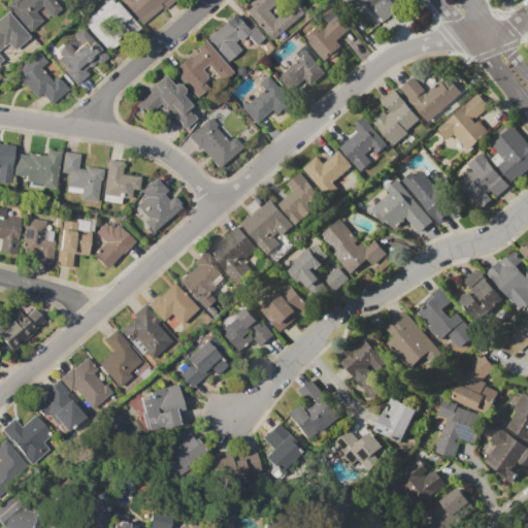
[(6,6),(12,0),(15,0),(18,2),(20,0),(51,0),(59,8),(50,18),(40,7),(33,13),(40,21),(29,31),(6,6)]
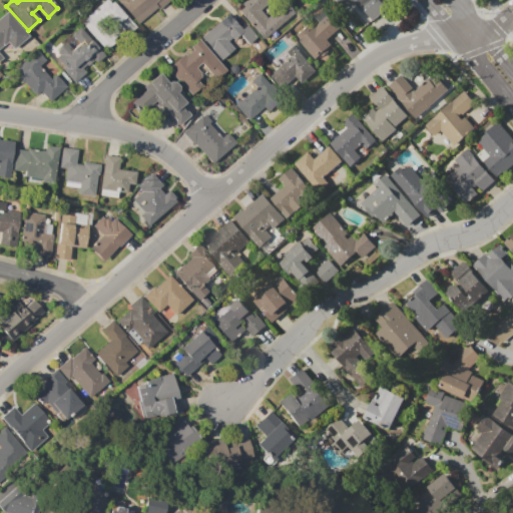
[(79,20),(102,0),(106,0),(109,3),(112,1),(125,17),(117,24),(125,34),(104,51),(79,20)]
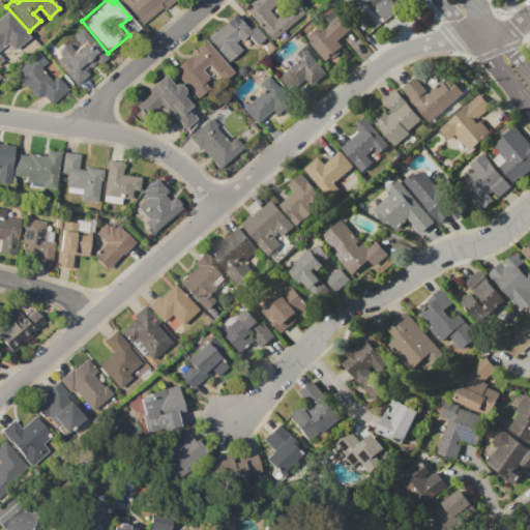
[(119,0),(173,0),(142,27),(119,0)]
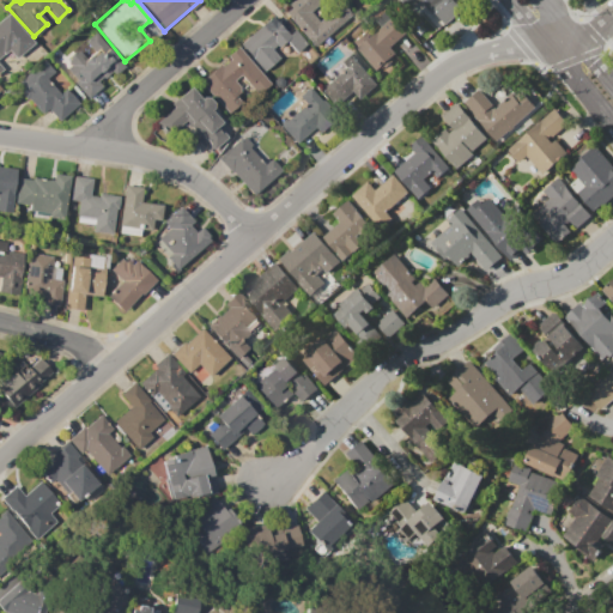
[(290,0),(339,0),(344,5),(343,6),(351,16),(314,48),(286,18),(287,17),(284,13),(289,10),(285,5),(290,0)]
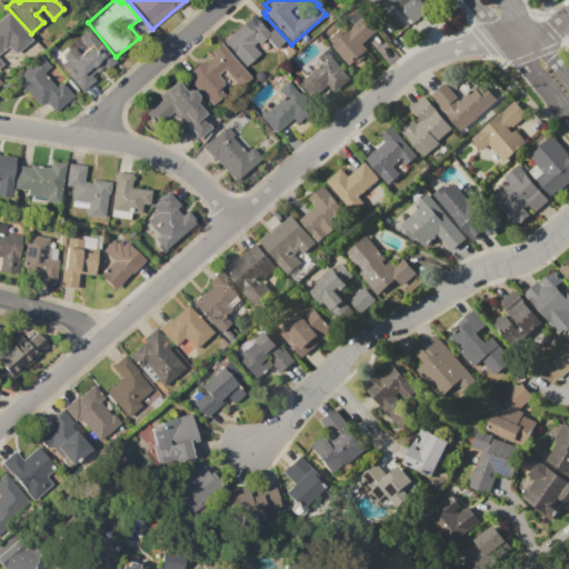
[(430,0),(433,3),(412,22),(403,12),(401,13),(391,1),(381,9),(373,0),(430,0)]
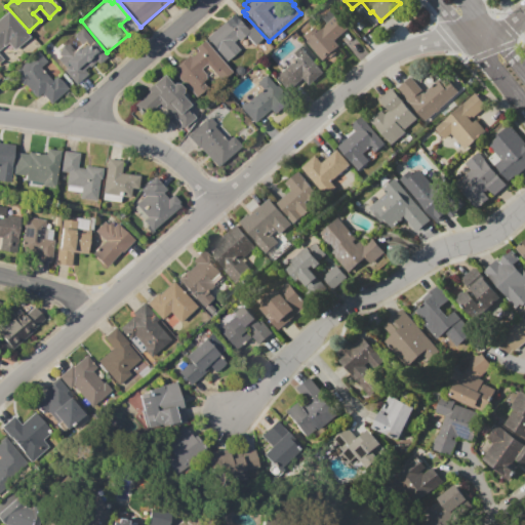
[(322,62),(298,35),(312,23),(319,31),(327,24),(322,17),(330,10),(348,29),(334,41),(338,46),(334,50),(336,53),(330,58),(327,56),(322,62)]
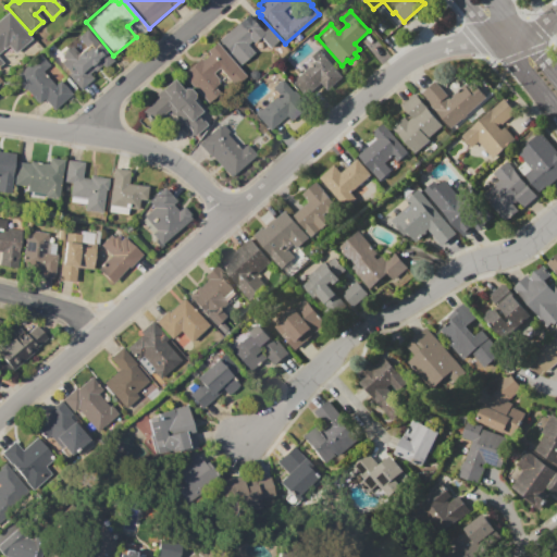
[(0,19),(7,13),(29,39),(13,54),(7,47),(0,51),(0,61),(1,63),(0,63),(0,19)]
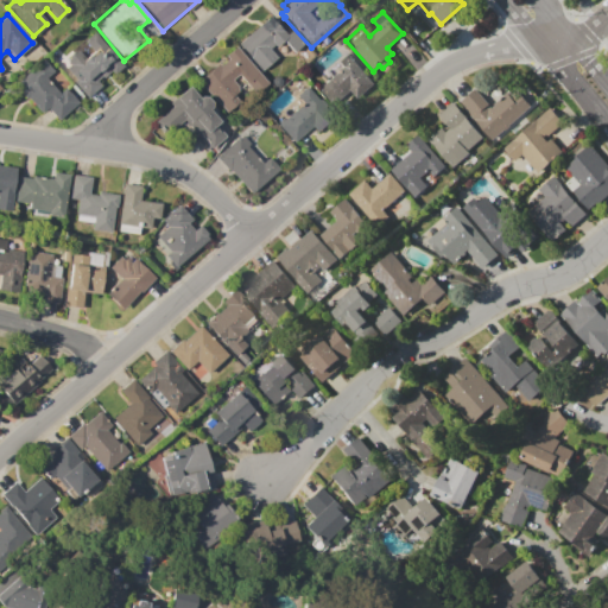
[(268,17),(285,36),(291,30),(303,44),(292,54),(282,42),(276,48),(273,45),(268,50),(276,58),(261,71),(238,45),(268,17)]
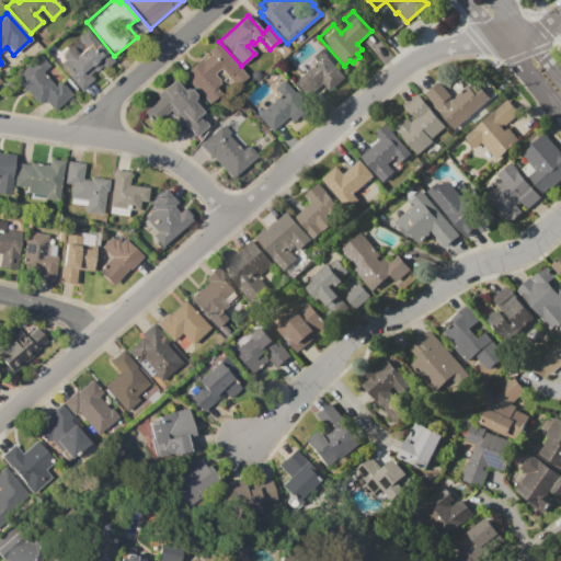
[(67,77),(69,73),(61,64),(65,60),(61,57),(65,54),(63,52),(67,48),(69,49),(71,48),(77,55),(81,52),(82,52),(86,49),(77,39),(87,31),(113,61),(105,69),(102,66),(94,72),(93,71),(88,75),(92,79),(79,91),(67,77)]
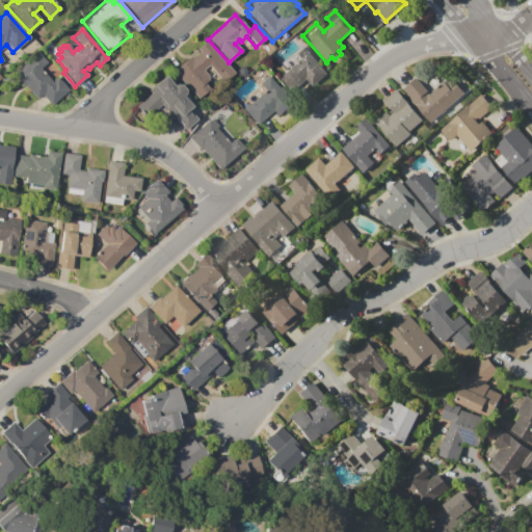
[(205,41),(234,74),(223,83),(208,65),(203,71),(209,78),(204,83),(208,88),(196,98),(174,72),(184,62),(190,56),(191,58),(198,52),(195,49),(205,41)]
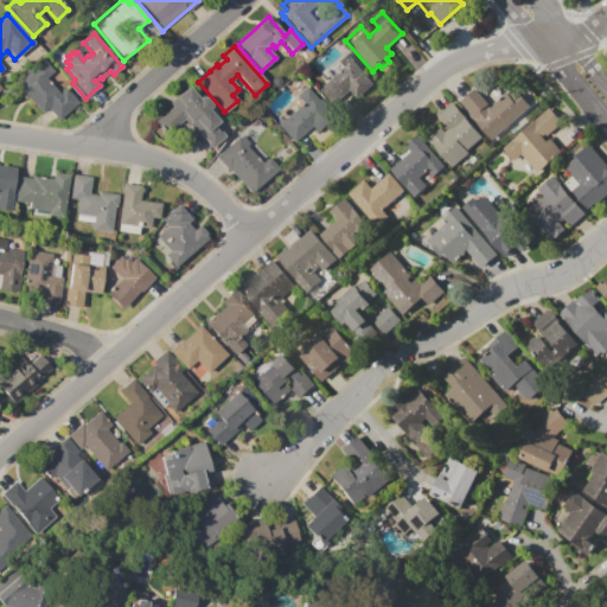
[(317,89),(342,68),(336,62),(346,53),(374,84),(357,98),(350,90),(331,106),(317,89)]
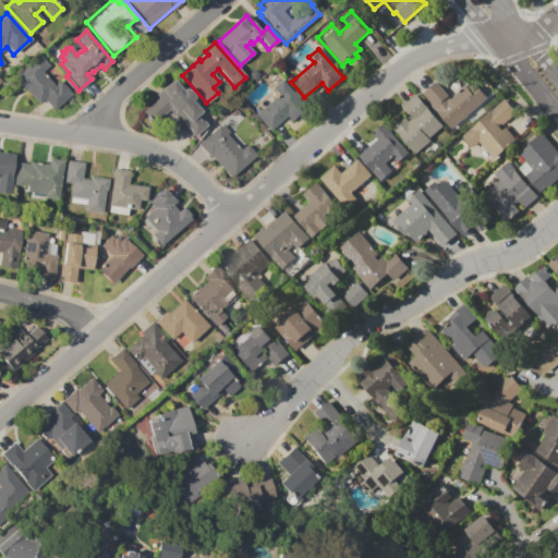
[(51,110),(44,101),(36,107),(22,91),(23,91),(12,79),(38,56),(48,65),(40,72),(53,86),(59,82),(70,94),(51,110)]
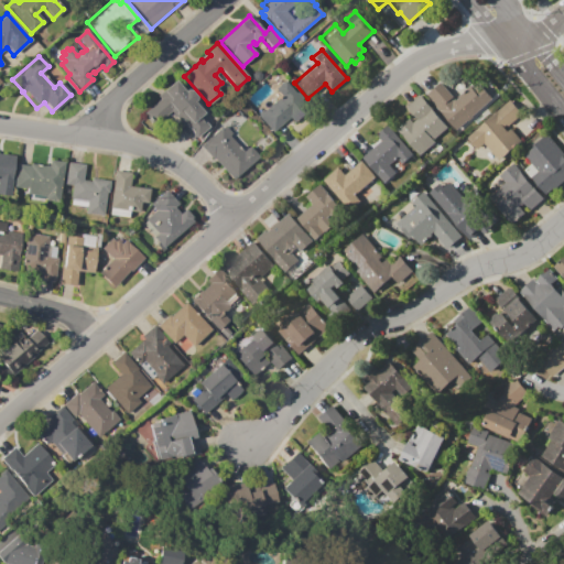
[(190,140),(179,128),(182,126),(170,111),(153,126),(142,114),(159,99),(155,96),(161,91),(173,80),(183,91),(185,89),(191,90),(194,95),(195,100),(192,101),(202,112),(198,116),(207,127),(194,139),(193,138),(190,140)]
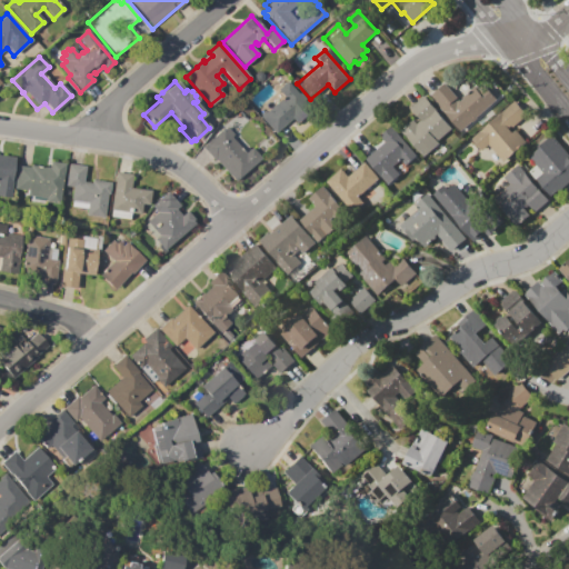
[(273,133),(258,116),(263,111),(265,112),(282,97),(277,90),(286,81),(298,95),(299,92),(305,99),(303,100),(313,112),(298,126),(291,118),(273,133)]
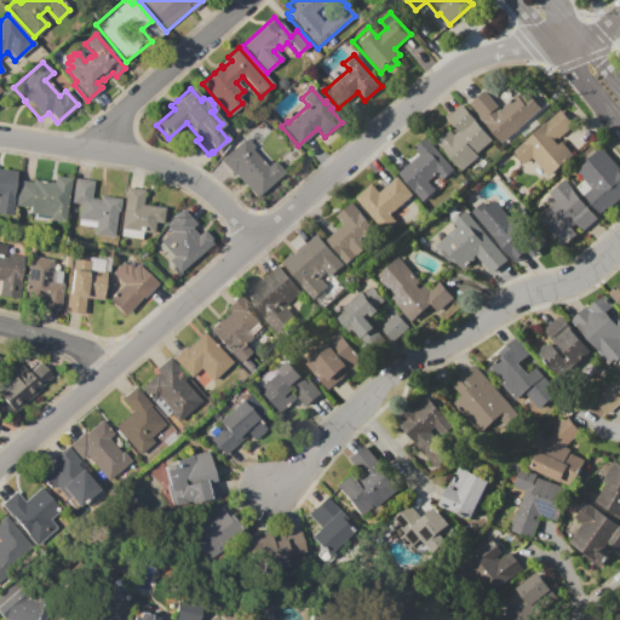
[(468,105),(484,91),(499,107),(497,109),(498,110),(500,109),(501,110),(504,108),(503,107),(517,95),(526,104),(533,98),(541,109),(501,144),(468,105)]
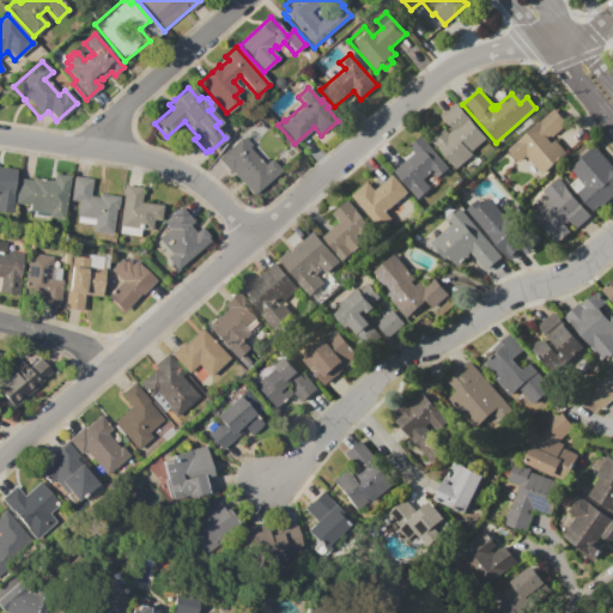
[(457,103),(487,139),(472,152),(474,155),(463,163),(461,161),(454,167),(431,140),(445,128),(450,133),(454,131),(442,116),(457,103)]
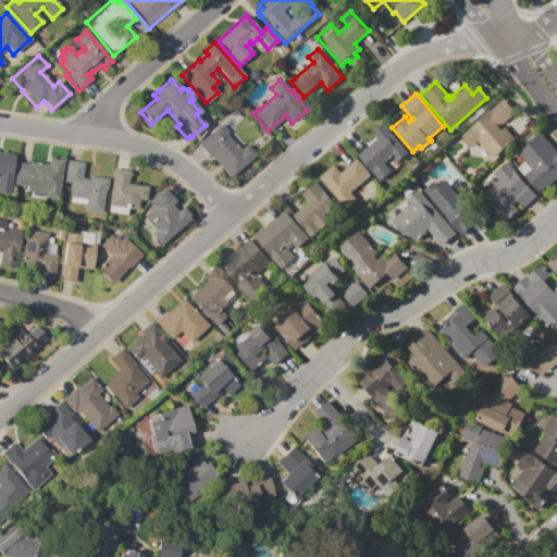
[(461,136),(491,111),(491,110),(504,99),(516,112),(502,124),(500,123),(497,125),(502,131),(505,127),(516,139),(493,159),(478,141),(471,148),(461,136)]
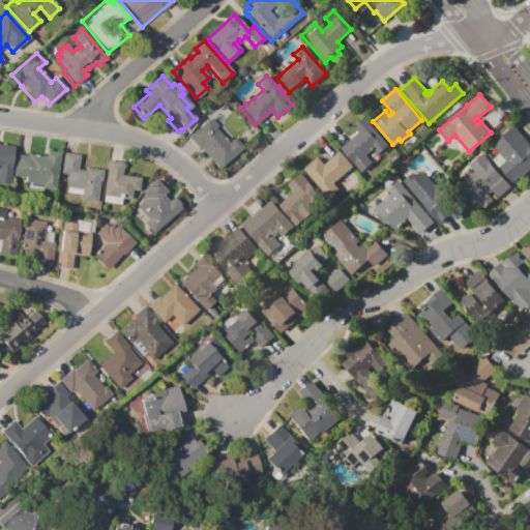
[(361,173),(341,148),(358,133),(353,127),(365,117),(391,148),(361,173)]
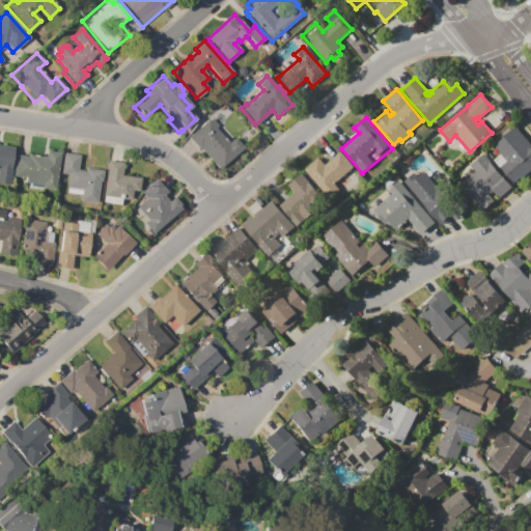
[(188,138),(190,136),(207,120),(211,118),(217,126),(214,129),(227,143),(233,139),(242,148),(218,169),(199,149),(198,150),(188,138)]
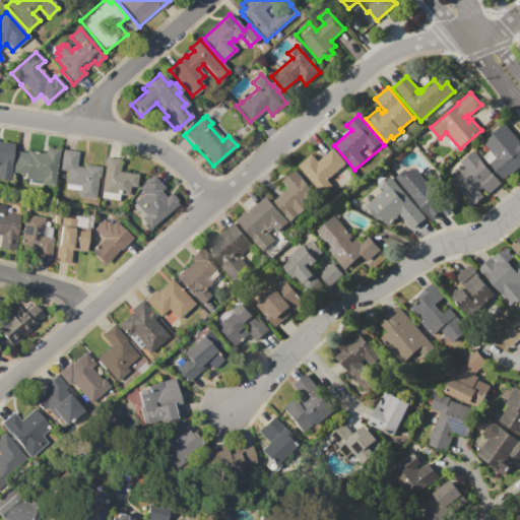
[(519,165),(503,181),(483,157),(490,151),(483,144),(493,136),(492,135),(505,124),(519,141),(519,165)]
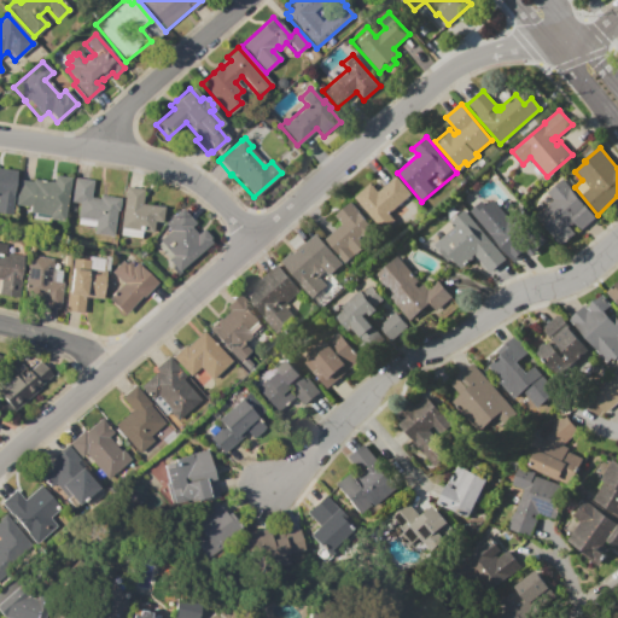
[(0,169),(16,172),(9,216),(0,214),(0,169)]
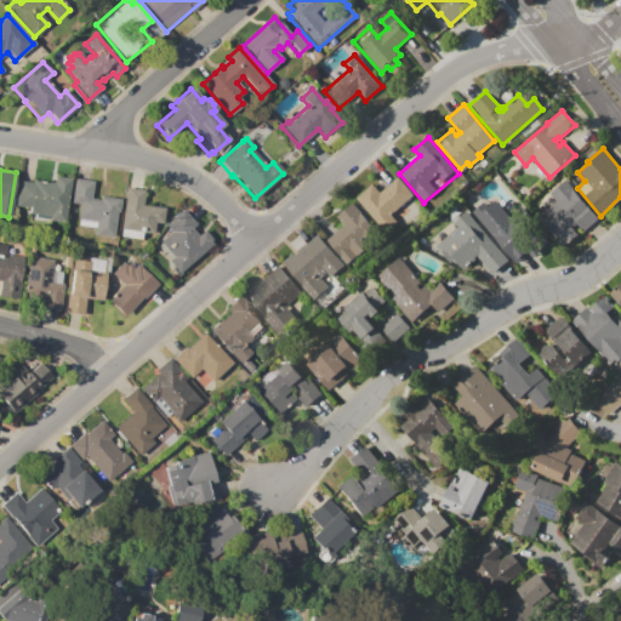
[(62,223),(49,221),(49,217),(28,215),(29,209),(15,208),(18,181),(32,183),(32,181),(52,183),(53,176),(69,178),(62,223)]
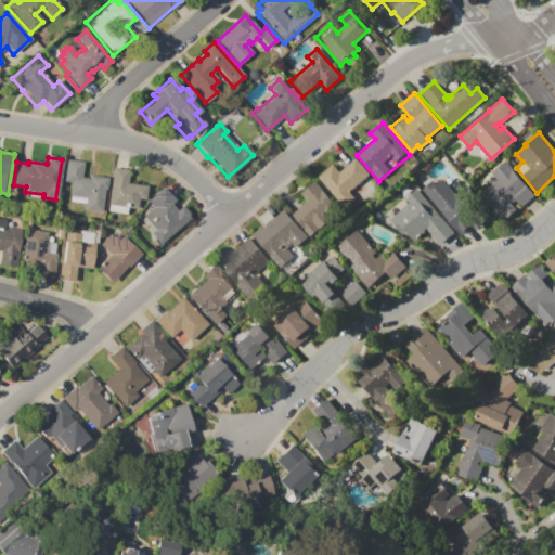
[(318,178),(333,165),(339,172),(357,158),(371,175),(350,193),(355,198),(344,207),(318,178)]
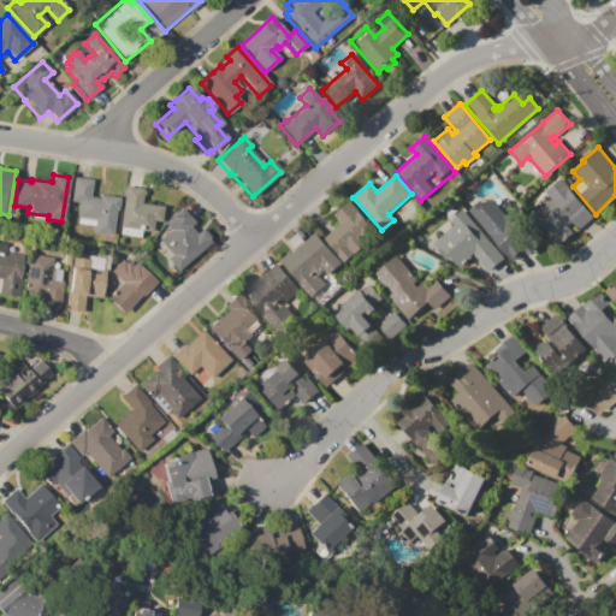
[(73,177),(92,181),(89,197),(98,199),(98,195),(119,199),(117,212),(116,212),(112,237),(92,234),(93,226),(76,224),(77,218),(76,218),(78,203),(70,202),(73,177)]
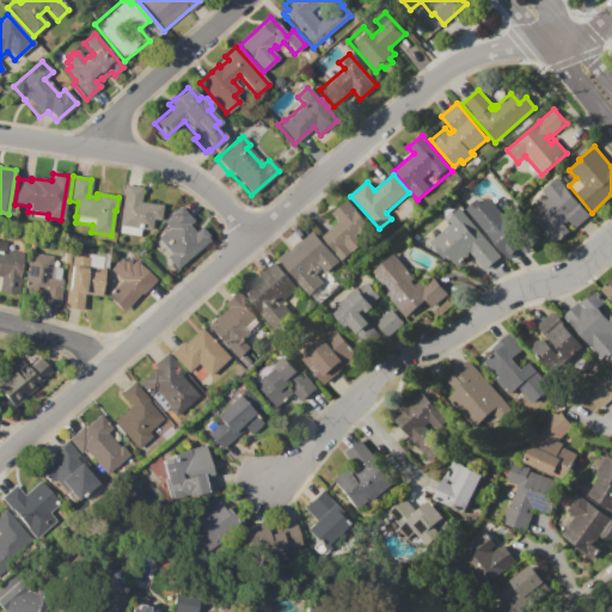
[(589,215),(574,228),(569,221),(564,225),(570,231),(556,244),(533,218),(534,210),(548,199),(542,191),(557,178),(589,215)]
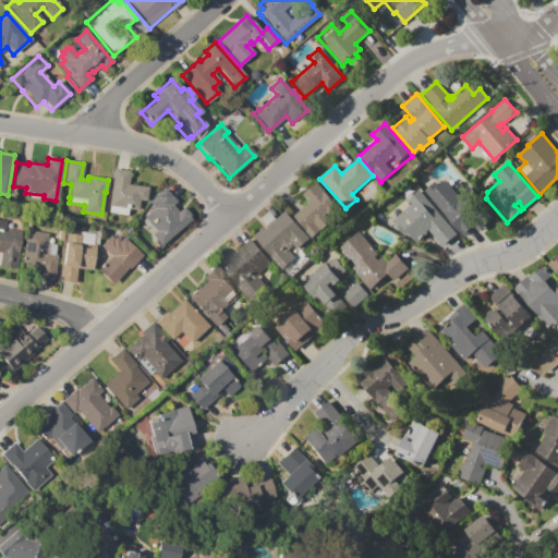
[(113,169),(129,171),(126,184),(146,187),(144,202),(138,201),(136,210),(126,209),(125,216),(107,213),(108,206),(107,206),(113,169)]
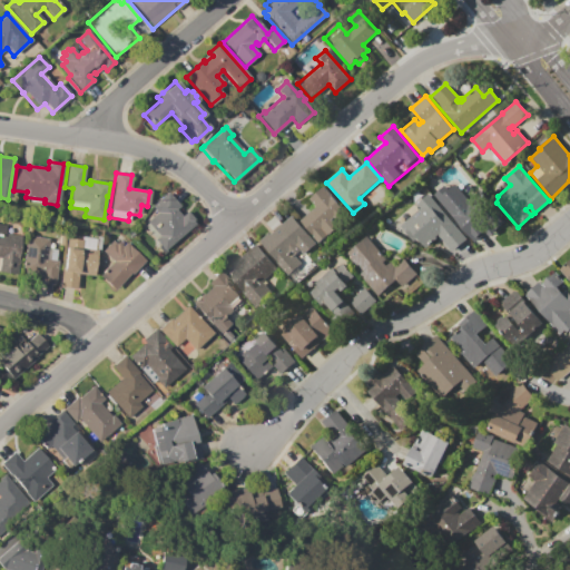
[(474,244),(435,199),(454,184),(492,228),(474,244)]
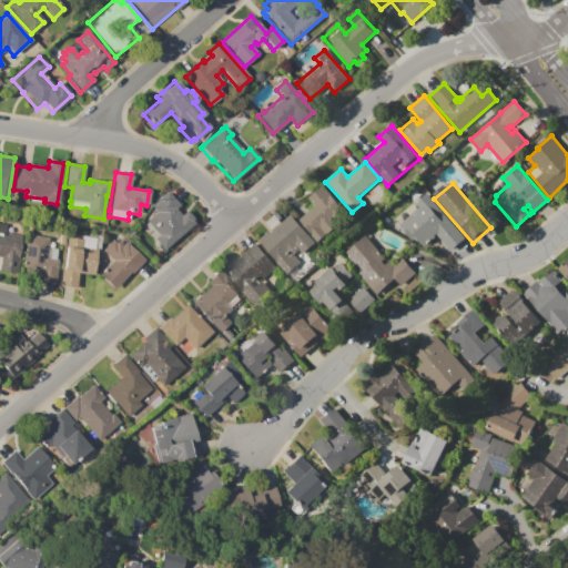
[(323,185),(343,210),(333,219),(338,225),(317,243),(298,221),(315,206),(307,199),(323,185)]
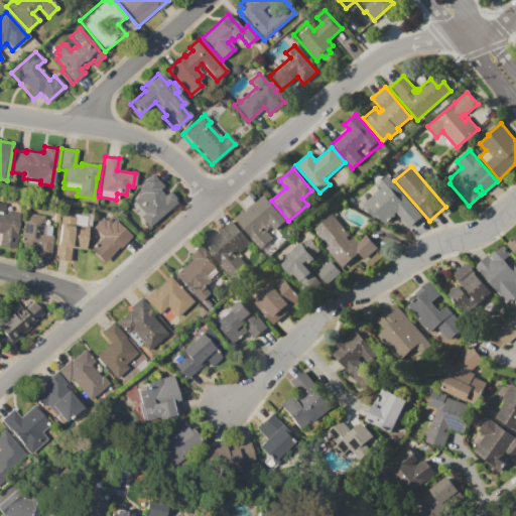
[(132,202),(141,192),(136,187),(151,174),(162,186),(158,190),(164,196),(168,191),(175,200),(173,201),(175,204),(148,228),(139,218),(143,214),(132,202)]
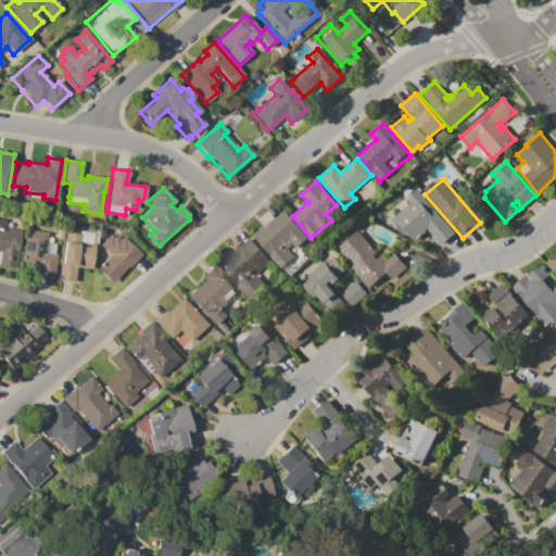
[(456,234),(441,247),(427,230),(414,241),(403,229),(400,231),(390,220),(408,204),(405,200),(418,190),(456,234)]
